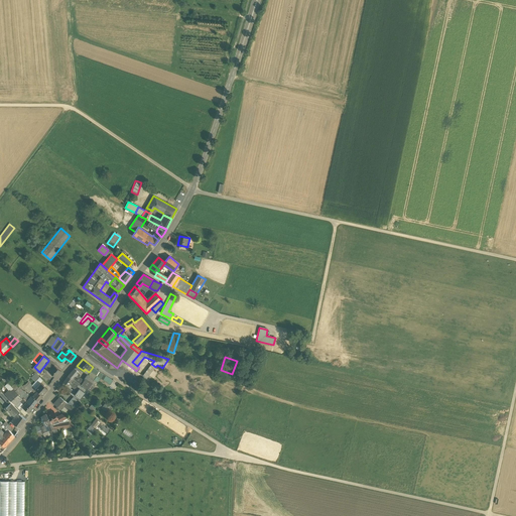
[(151,364),(143,376),(146,378),(155,367),(151,364)]
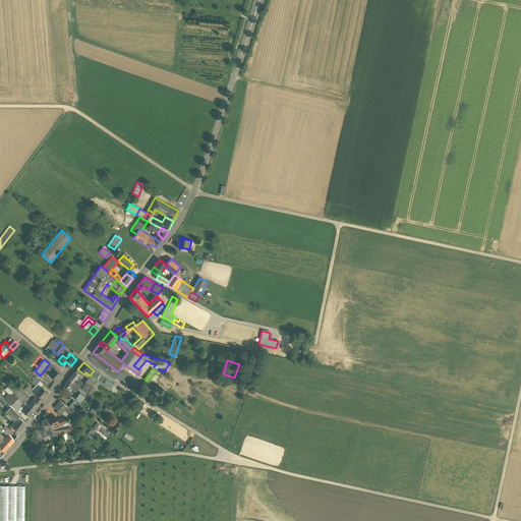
[(52,371),(50,374),(56,381),(61,373),(55,368),(52,371)]
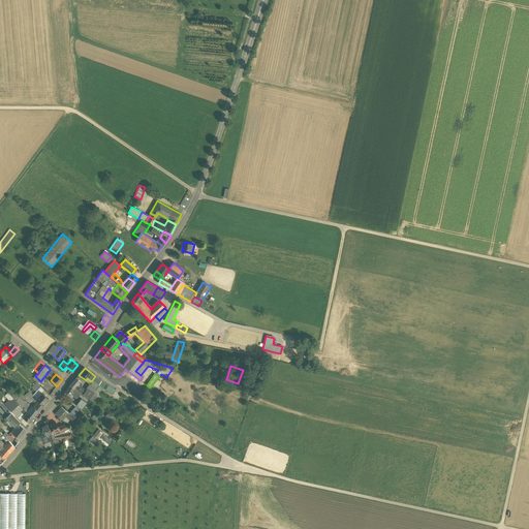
[(86,380),(79,375),(76,377),(81,380),(81,382),(82,384),(86,380)]
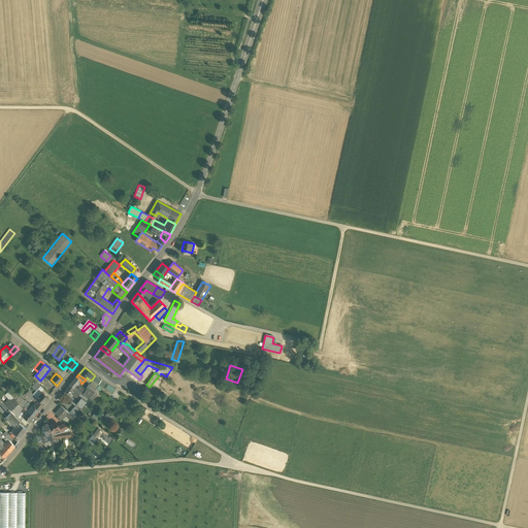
[(101,381),(95,375),(92,380),(99,385),(101,381)]
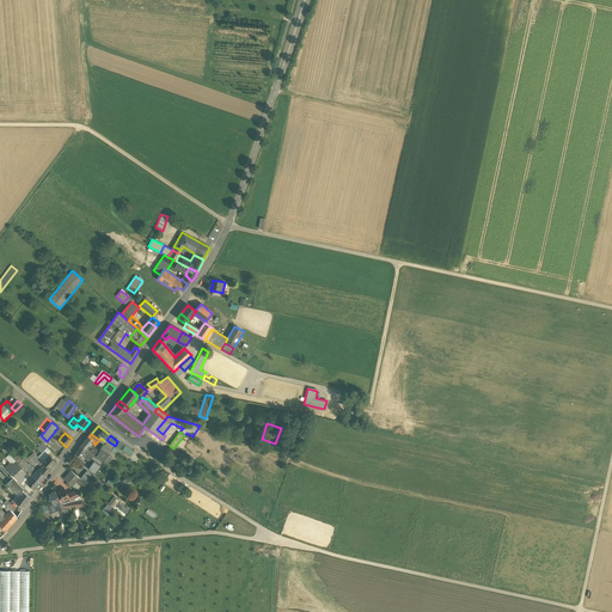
[(93,440),(89,436),(80,446),(81,446),(85,448),(90,452),(92,448),(95,445),(93,442),(93,440)]
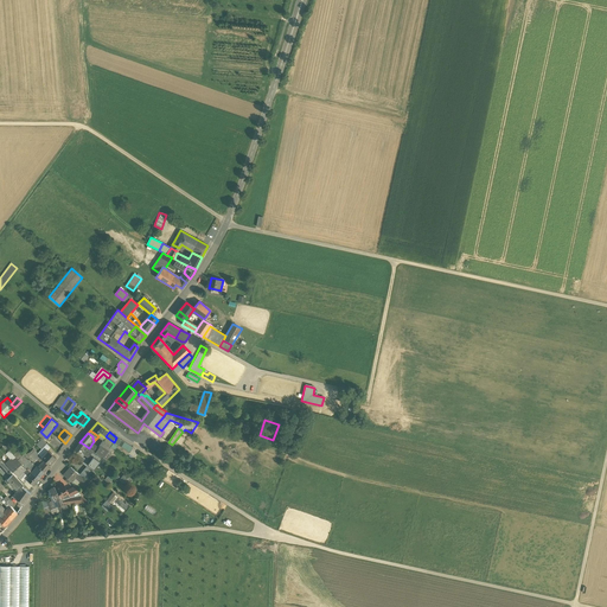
[(110,446),(110,447),(115,449),(119,445),(121,440),(116,438),(114,442),(110,446)]
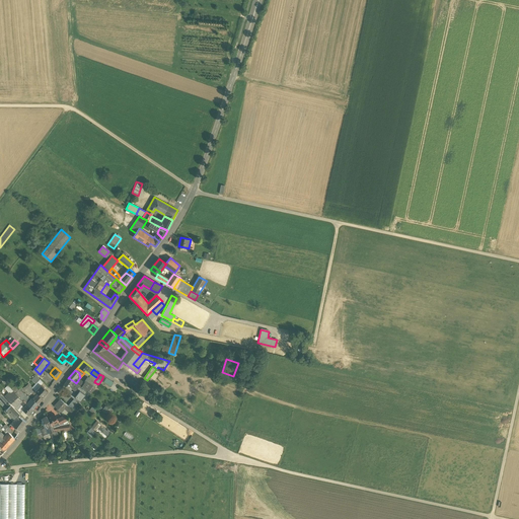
[(114,382),(103,376),(101,380),(110,386),(114,382)]
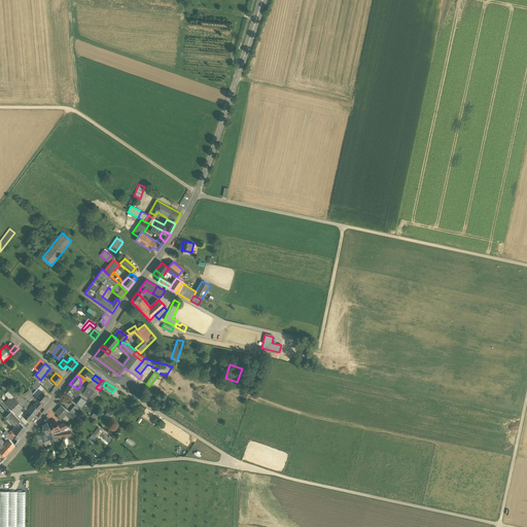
[(89,383),(86,386),(94,391),(96,388),(96,387),(89,383)]
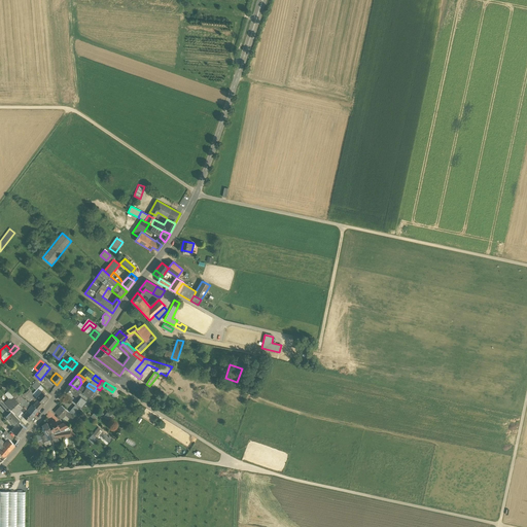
[(83,394),(70,385),(63,393),(71,400),(73,397),(71,396),(74,392),(80,397),(83,394)]
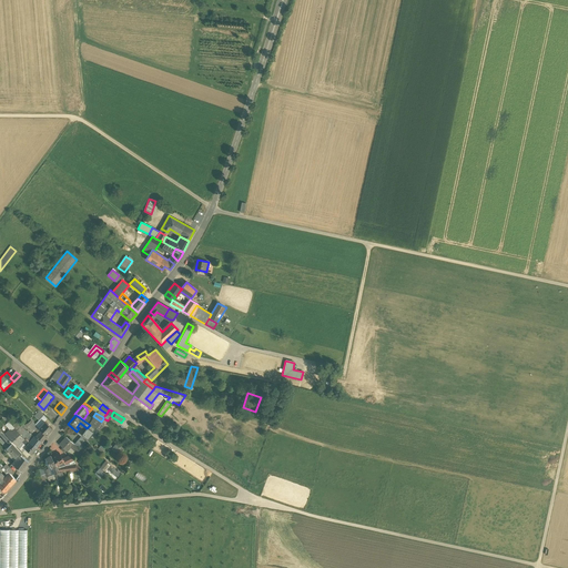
[(91,419),(85,416),(83,419),(87,422),(90,424),(99,430),(101,427),(91,419)]
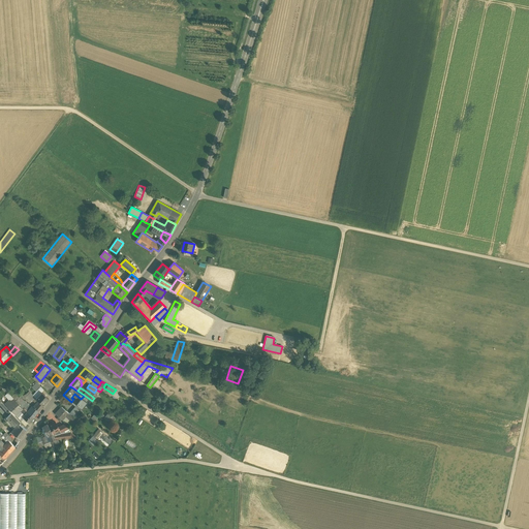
[(94,393),(87,387),(85,391),(94,398),(96,395),(94,393)]
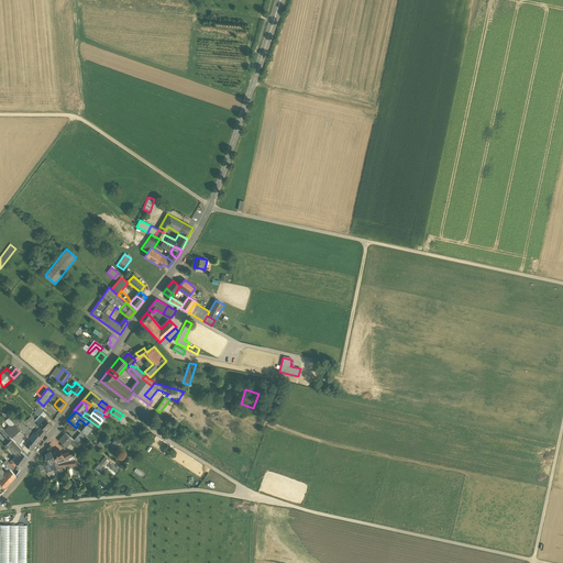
[(39,417),(35,420),(37,423),(39,424),(44,418),(41,415),(39,417)]
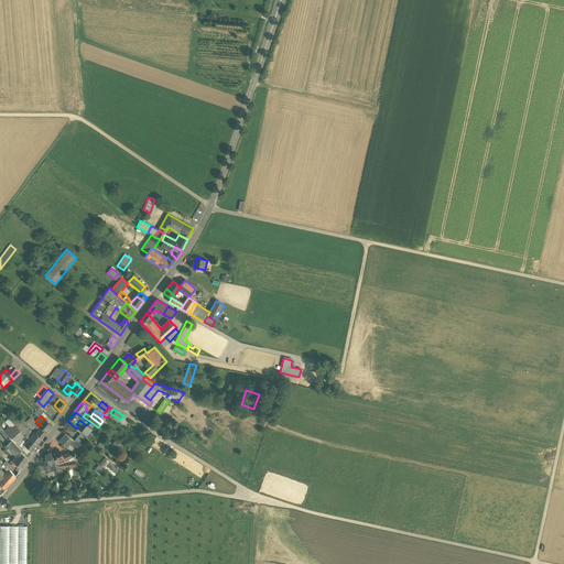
[(52,425),(45,419),(44,419),(39,425),(46,432),(52,425)]
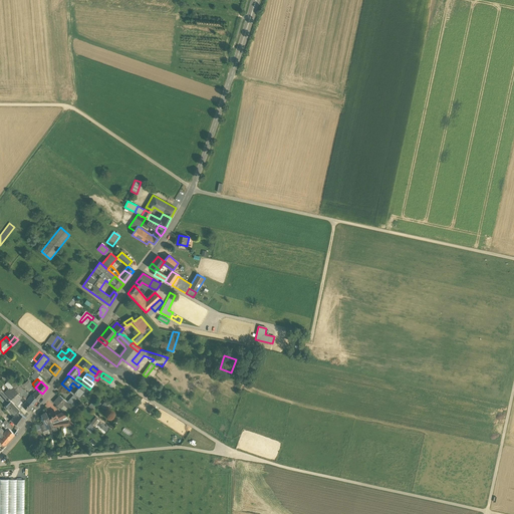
[(81,384),(78,388),(78,389),(78,390),(75,394),(77,397),(83,389),(84,387),(81,384)]
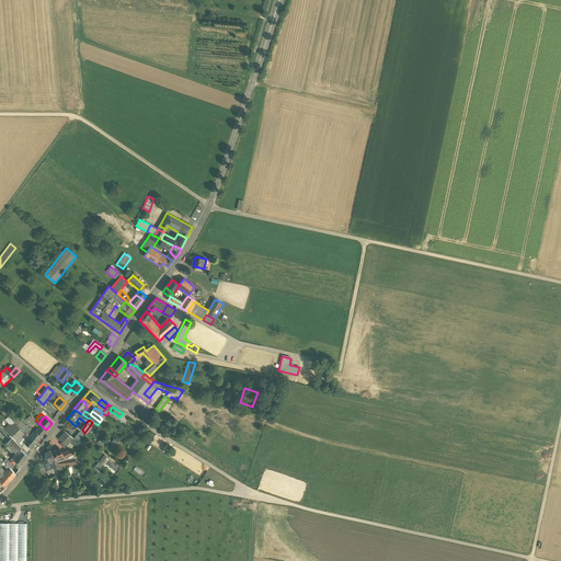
[(23,433),(20,428),(15,423),(12,426),(7,431),(16,441),(22,435),(24,433),(23,433)]
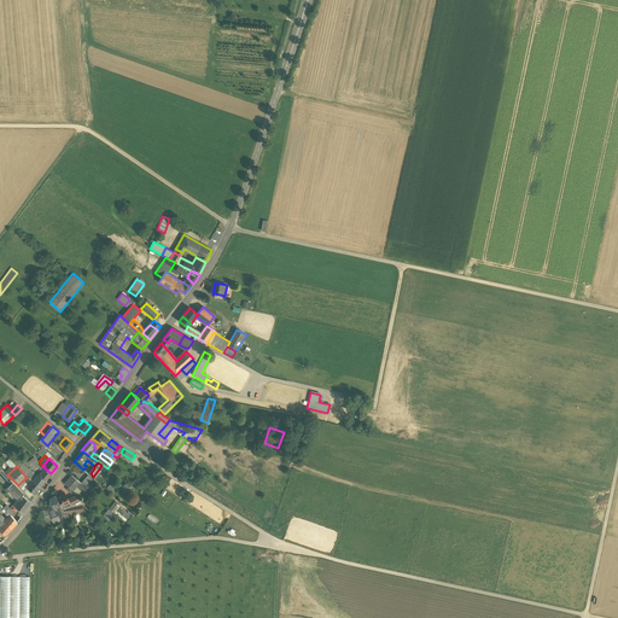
[(33,473),(28,468),(23,473),(27,477),(33,482),(36,478),(31,474),(33,473)]
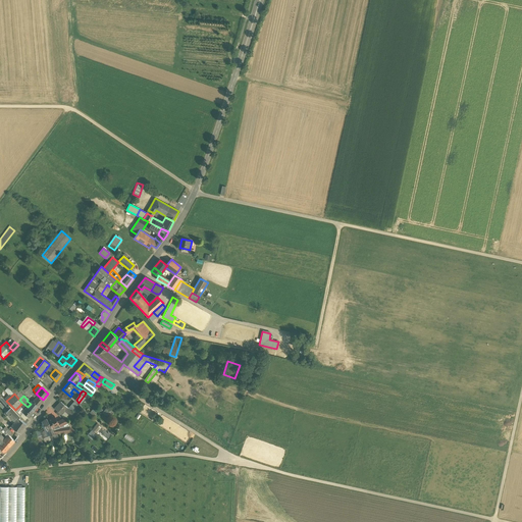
[(34,403),(33,402),(31,404),(28,407),(34,412),(41,403),(38,400),(35,403),(35,402),(34,403)]
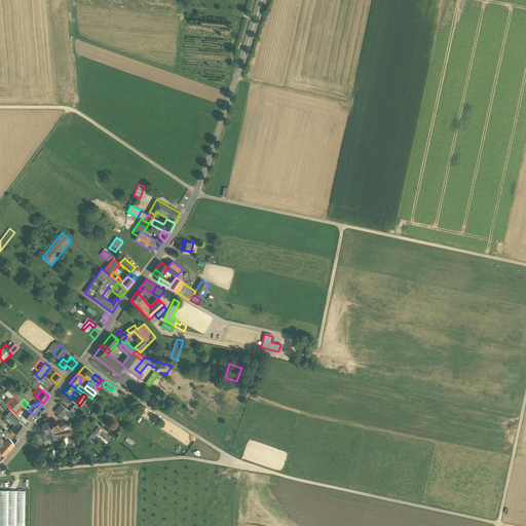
[(73,416),(62,405),(55,411),(59,414),(62,417),(63,417),(66,414),(71,418),(73,416)]
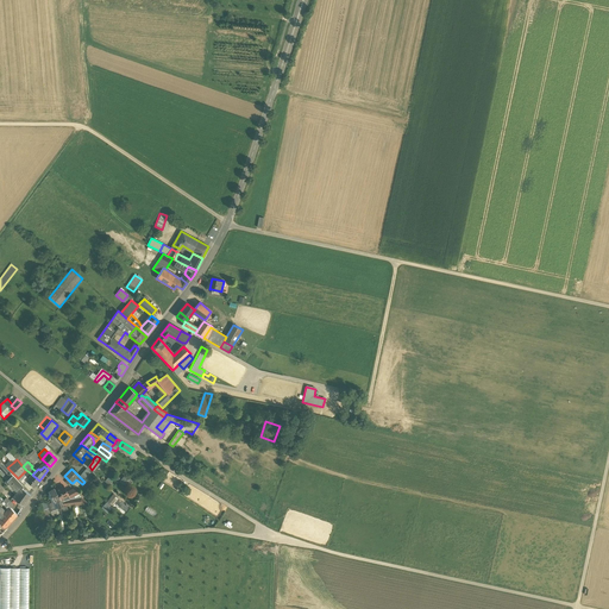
[(39,481),(32,475),(29,479),(27,482),(33,487),(39,481)]
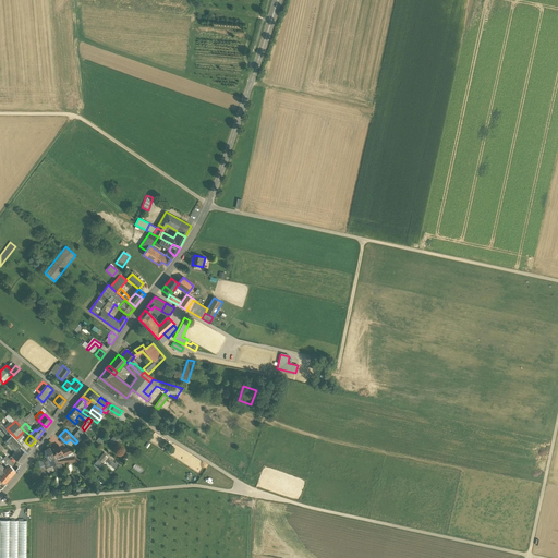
[(22,447),(11,436),(5,440),(16,451),(20,448),(21,448),(22,447)]
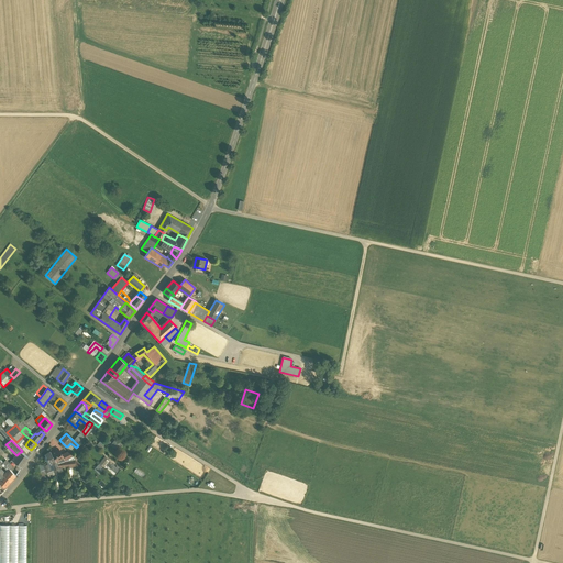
[(58,449),(51,453),(56,461),(57,460),(63,456),(62,455),(59,451),(58,449)]
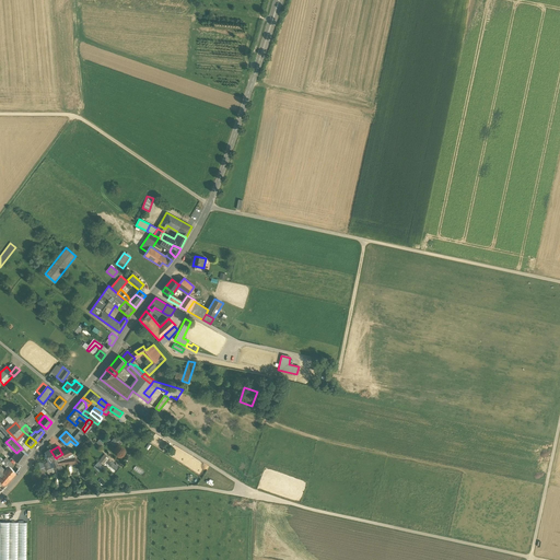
[(21,450),(20,450),(16,453),(13,458),(15,459),(22,465),(28,455),(21,450)]
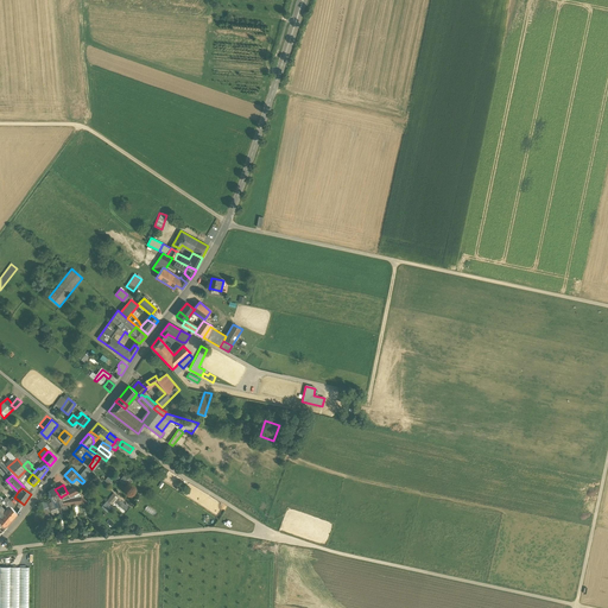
[(55,489),(55,488),(49,492),(51,494),(49,495),(50,498),(52,496),(55,501),(56,500),(58,507),(63,506),(61,498),(55,489)]
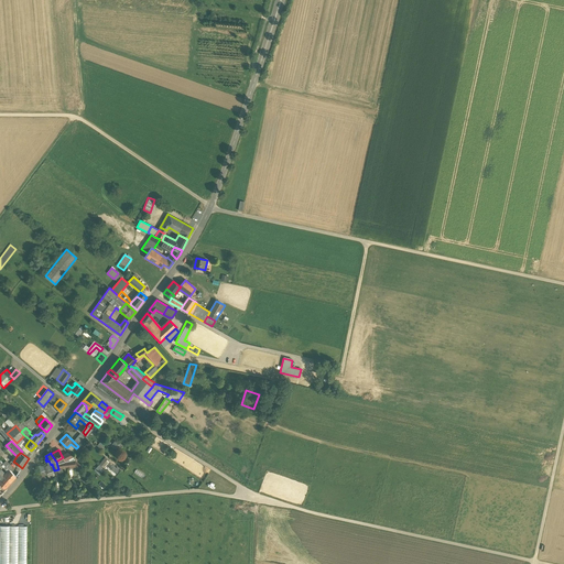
[(105,468),(110,462),(105,457),(99,464),(105,468)]
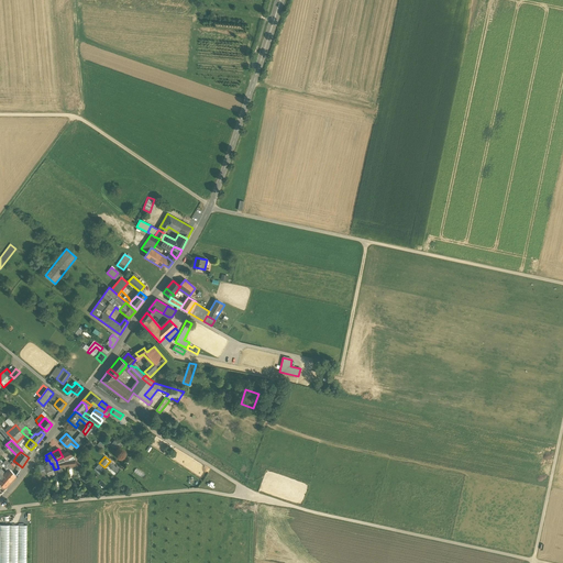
[(6,466),(1,461),(0,462),(0,463),(8,472),(10,470),(6,466)]
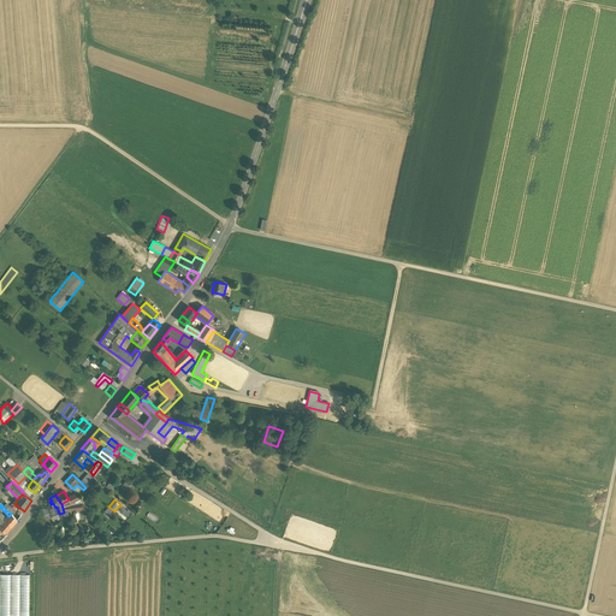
[(17,521),(11,514),(9,516),(5,521),(11,527),(17,521)]
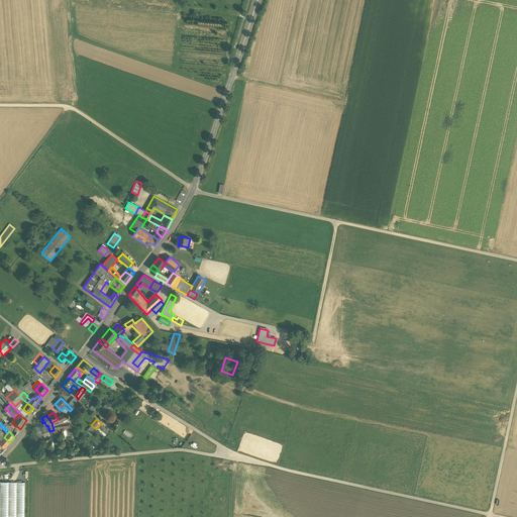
[(4,437),(0,440),(0,444),(4,448),(9,442),(4,437)]
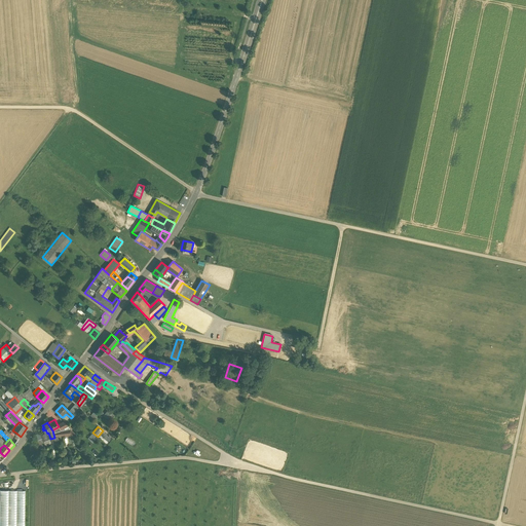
[(24,525),(25,491),(0,491),(0,502),(0,525),(24,525)]
